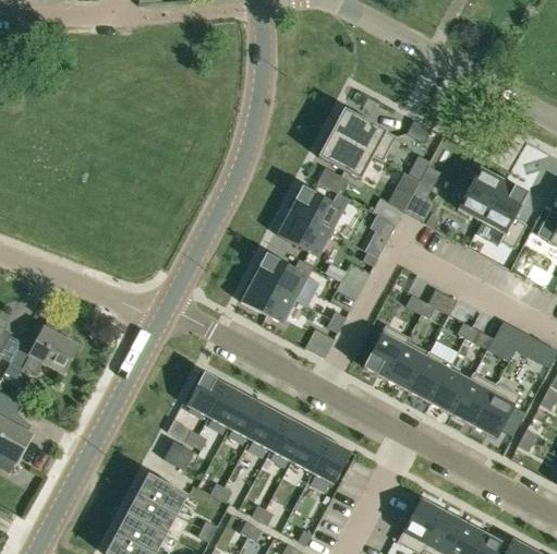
[(344,106),(331,130),(384,158),(396,134),(344,106)]
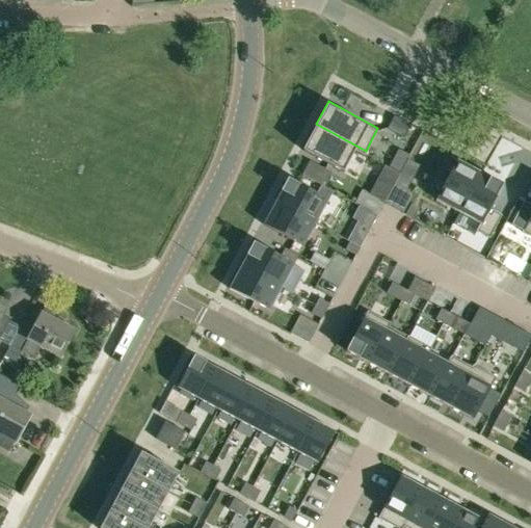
[(395,112),(388,125),(404,134),(412,122),(395,112)]
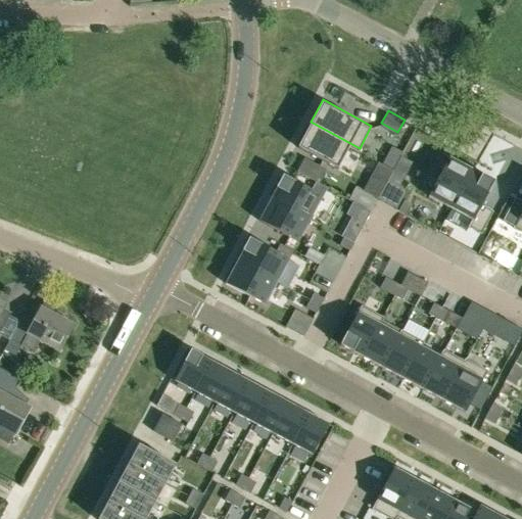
[(311,122),(299,144),(338,166),(350,144),(359,149),(360,148),(311,122)]
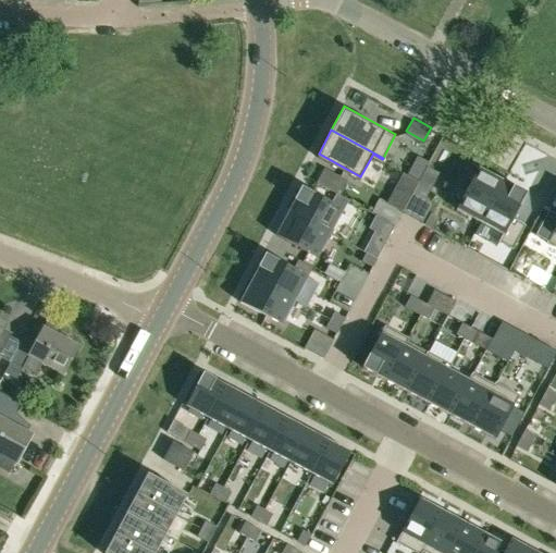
[(480,163),(457,206),(481,219),(504,176),(480,163)]
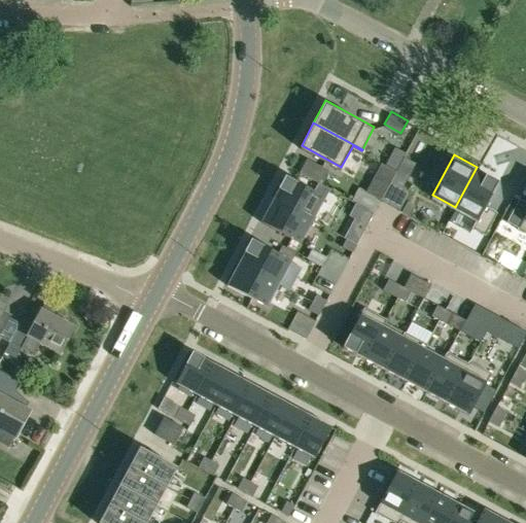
[(329,168),(308,155),(301,169),(323,181),(329,168)]
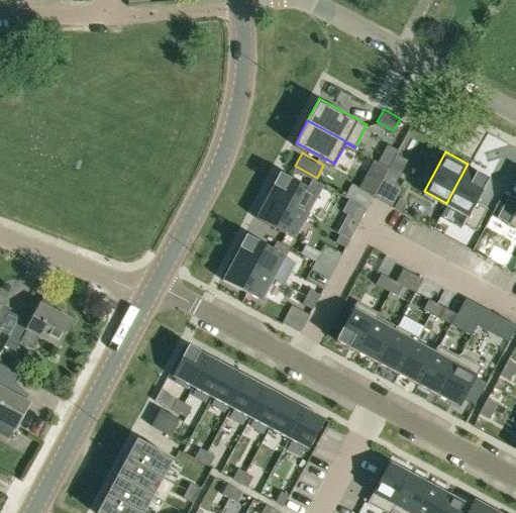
[(389,165),(375,158),(359,185),(374,193),(384,175),(389,165)]
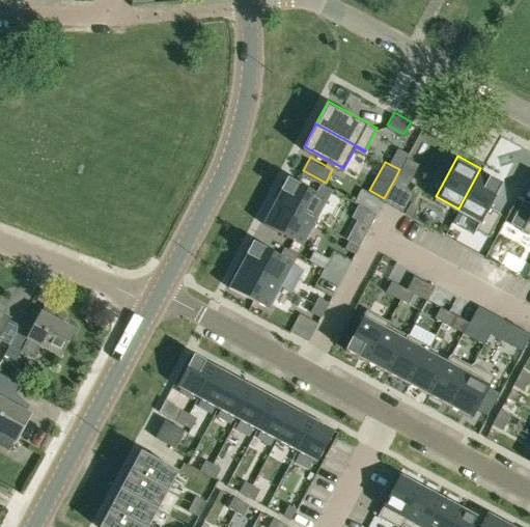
[(480,168),(458,209),(480,220),(477,227),(490,234),(502,212),(490,205),(503,181),(480,168)]
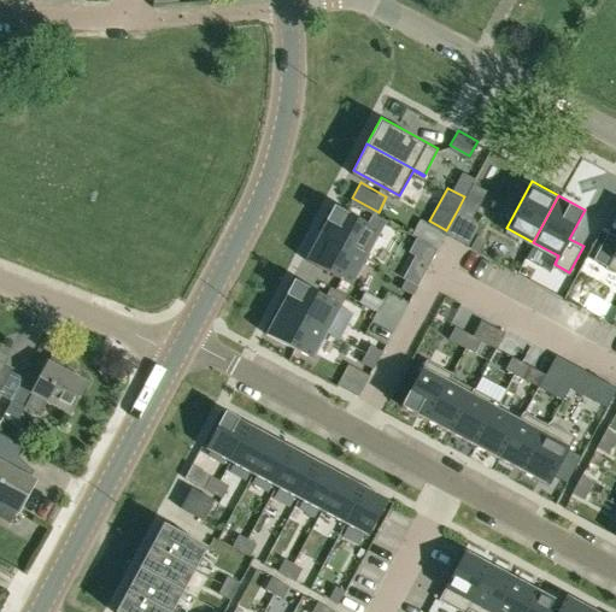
[(338,205),(323,231),(370,257),(385,230),(338,205)]
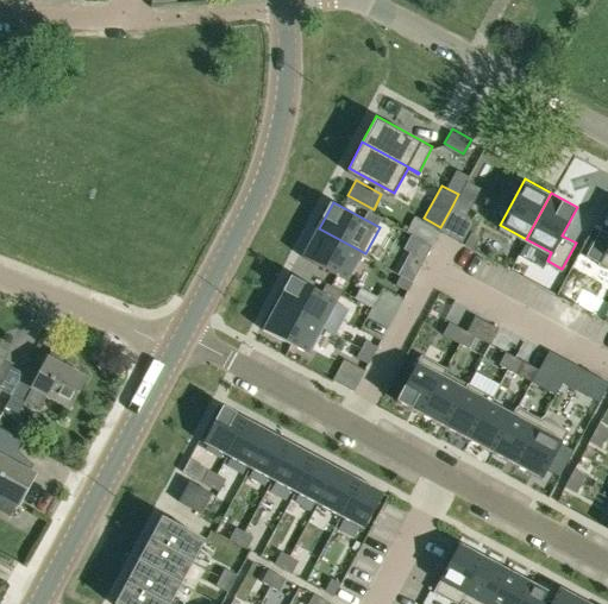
[(607,230),(601,226),(587,252),(601,260),(606,252),(607,252),(607,230)]
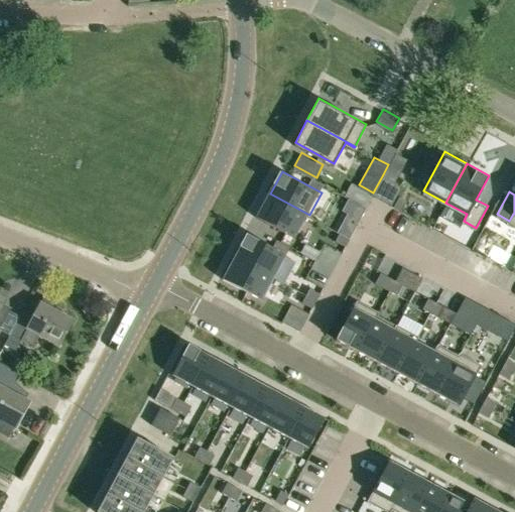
[(270,194),(258,216),(297,237),(309,215),(270,194)]
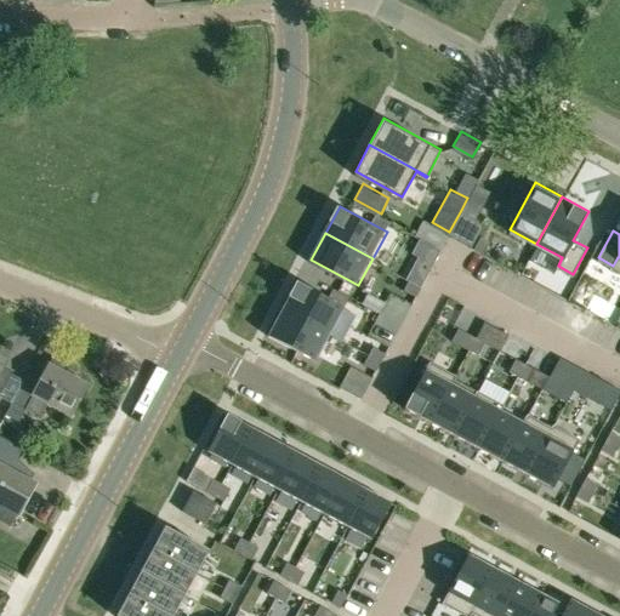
[(482,233),(475,246),(484,251),(490,238),(482,233)]
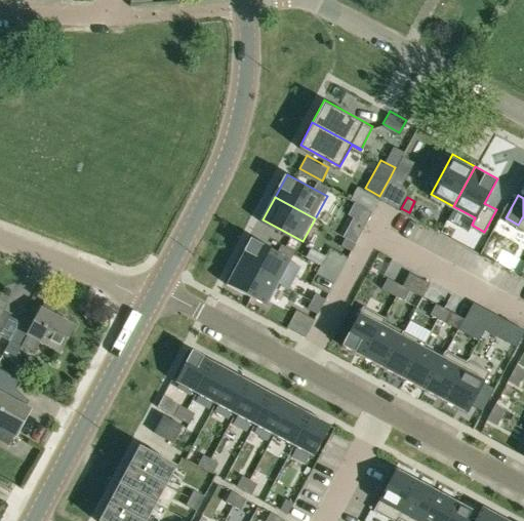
[(373,209),(355,200),(349,212),(354,214),(344,234),(357,240),(373,209)]
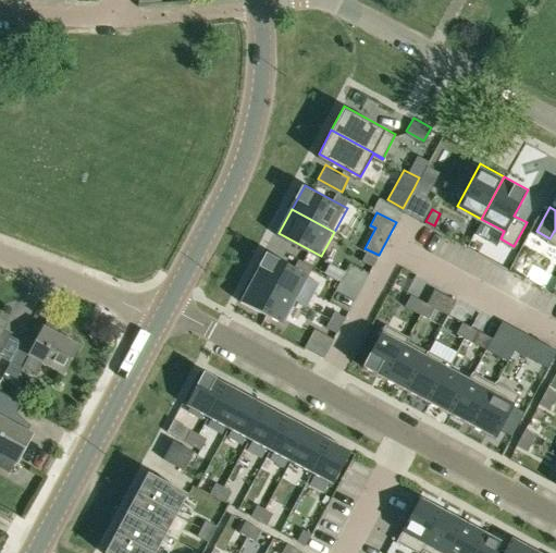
[(367,249),(362,258),(373,263),(378,255),(367,249)]
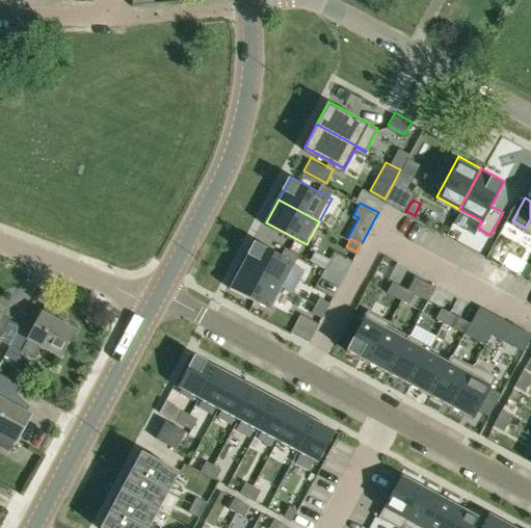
[(257,240),(244,263),(285,285),(297,262),(257,240)]
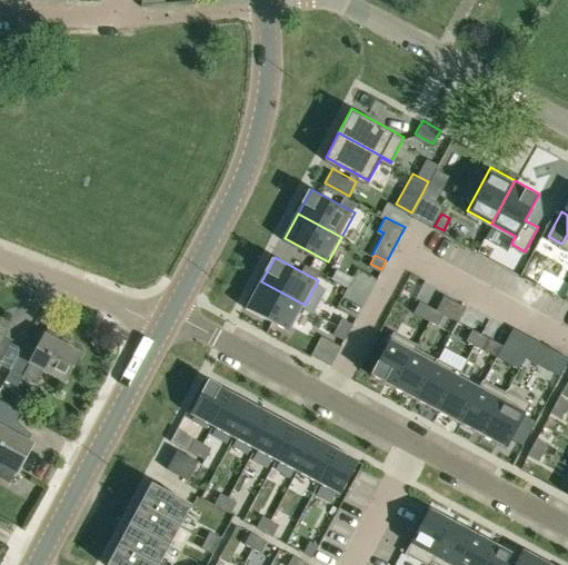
[(261,281),(248,306),(291,329),(305,305),(261,281)]
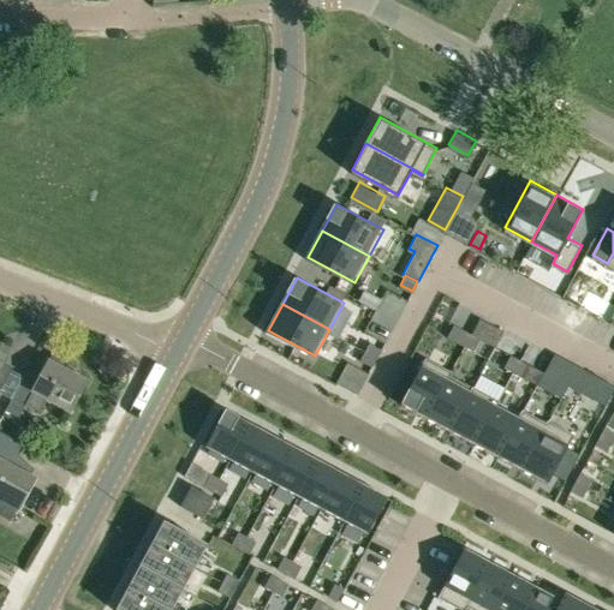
[(454,322),(448,334),(465,344),(472,332),(454,322)]
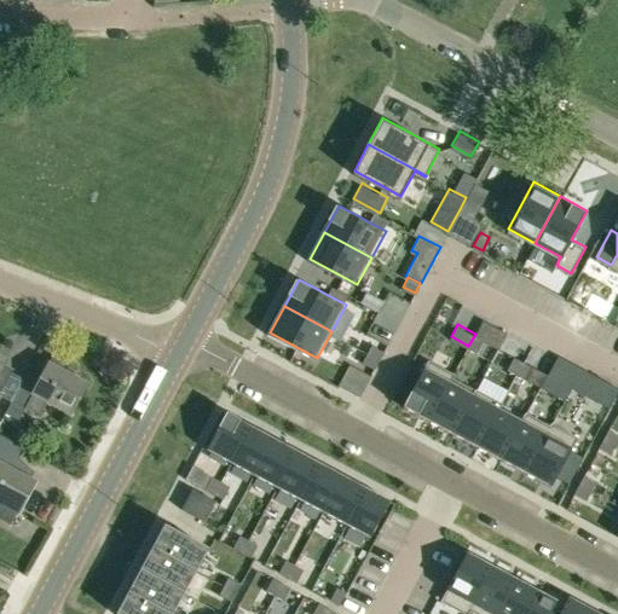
[(497,324),(489,341),(500,347),(508,330),(497,324)]
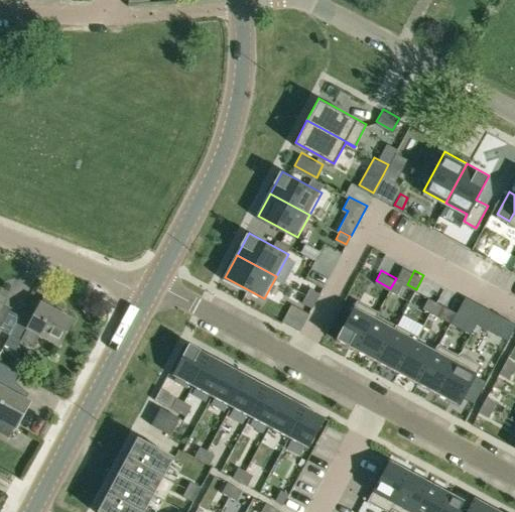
[(396,278),(390,288),(397,292),(403,282),(396,278)]
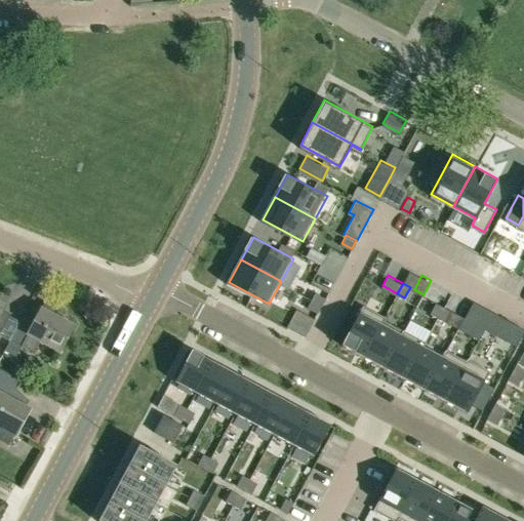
[(316,290),(312,297),(322,304),(326,295),(316,290)]
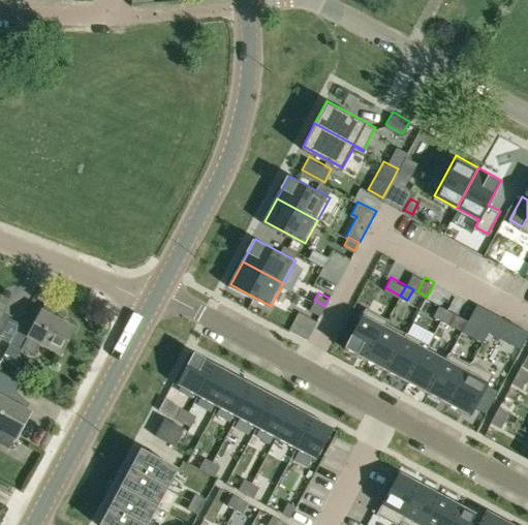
[(314,300),(310,308),(320,313),(324,306),(314,300)]
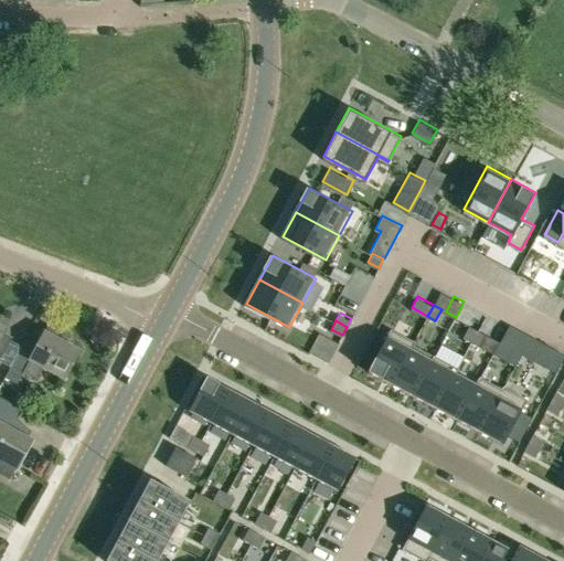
[(0,357),(11,337),(3,332),(7,327),(0,323),(0,357)]
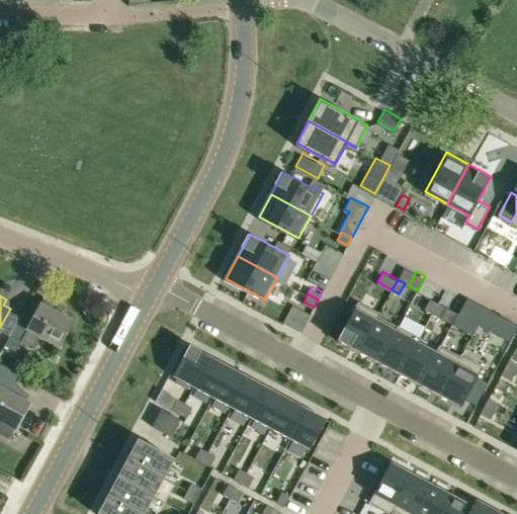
[(60,344),(73,319),(53,308),(56,302),(45,295),(33,316),(23,310),(5,343),(16,349),(22,338),(33,345),(39,333),(60,344)]
